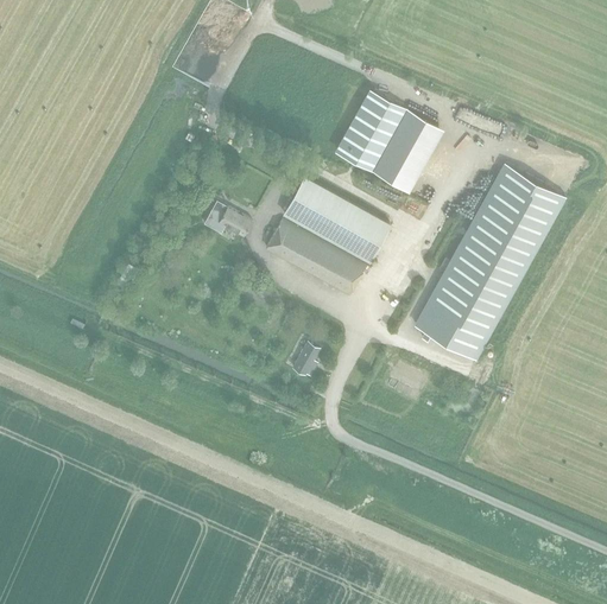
[(373,91),(339,156),(371,173),(406,109),(373,91)]
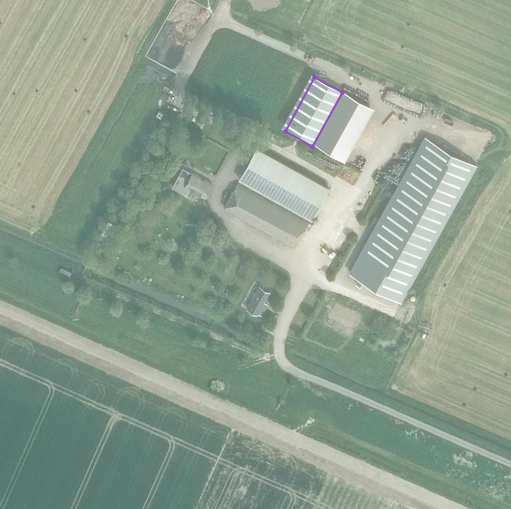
[(342,93),(313,146),(339,160),(368,108),(342,93)]
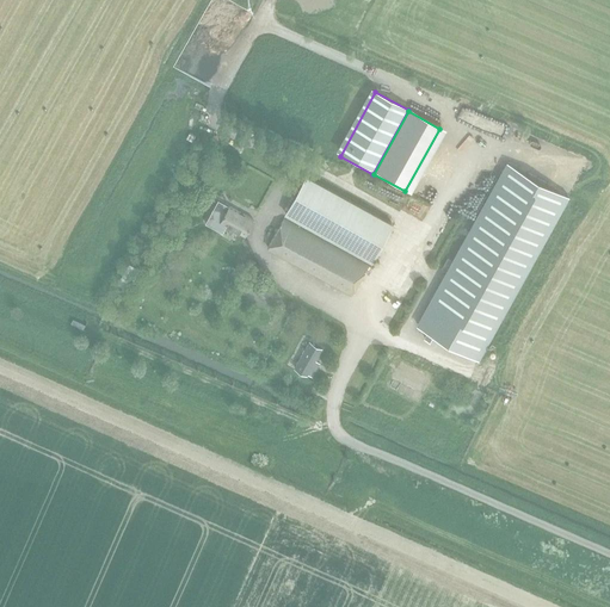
[(566,198),(507,166),(417,329),(425,334),(431,336),(475,361),(566,198)]
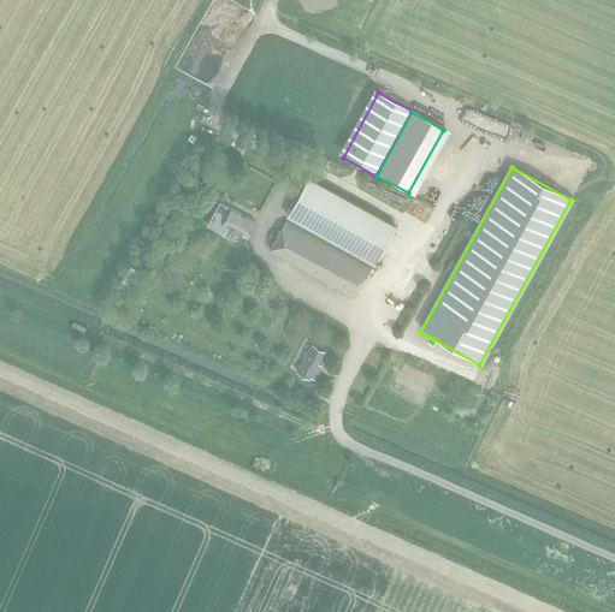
[(394,227),(308,180),(287,219),(372,266),(394,227)]
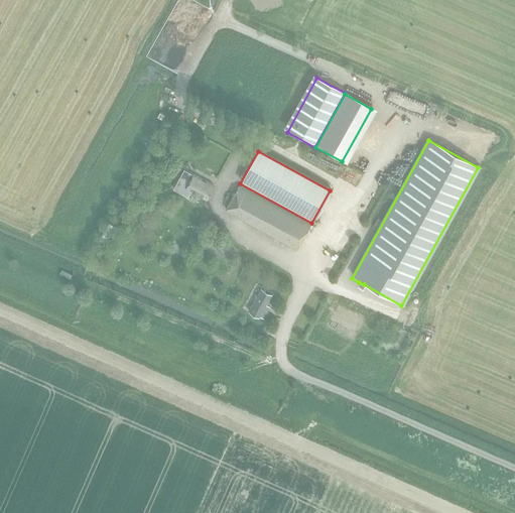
[(213,189),(183,172),(172,191),(186,200),(190,193),(206,202),(213,189)]
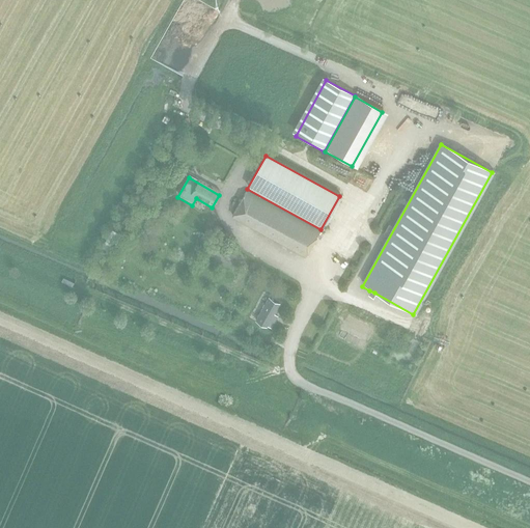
[(304,258),(318,232),(245,192),(230,218),(304,258)]
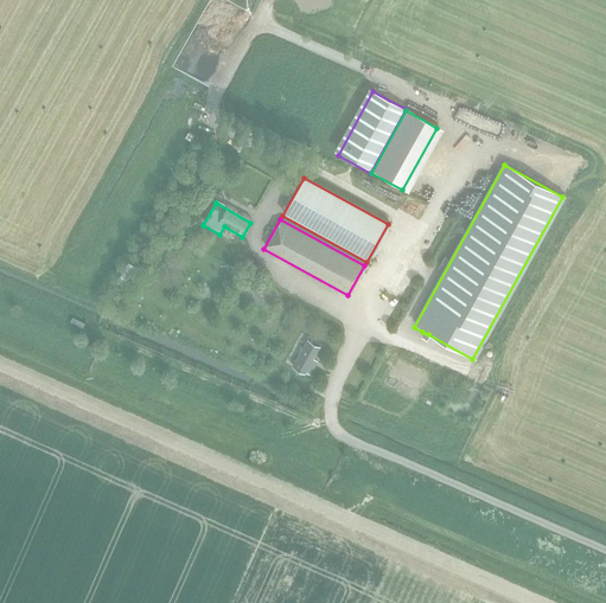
[(291,369),(304,376),(318,350),(306,342),(291,369)]
